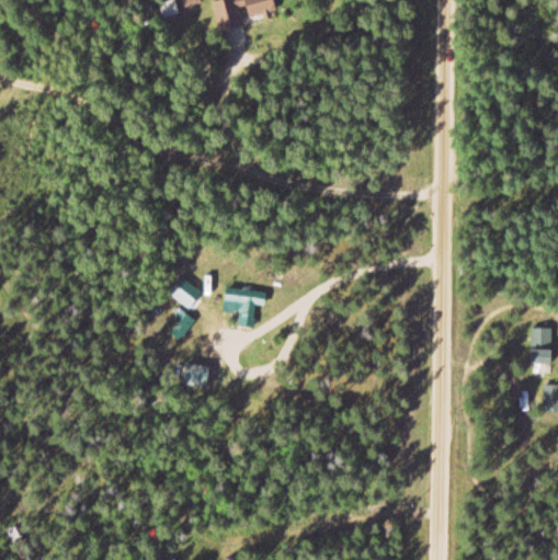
[(272,13),(268,0),(218,0),(226,30),(243,25),(241,20),(272,13)]
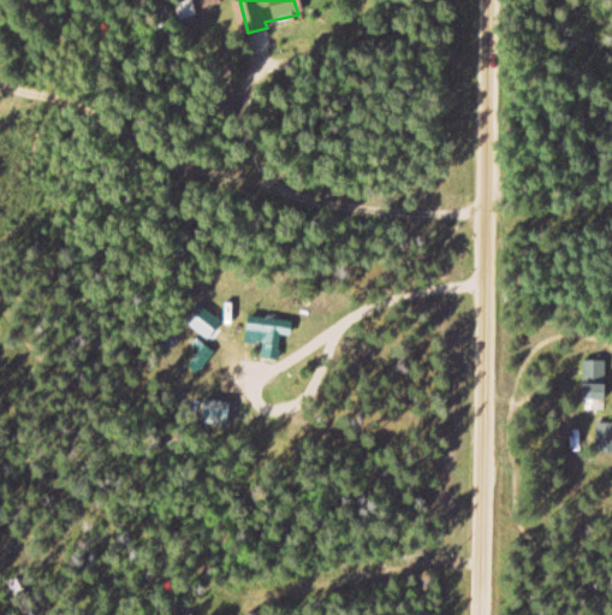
[(223,323),(197,303),(184,321),(211,341),(223,323)]
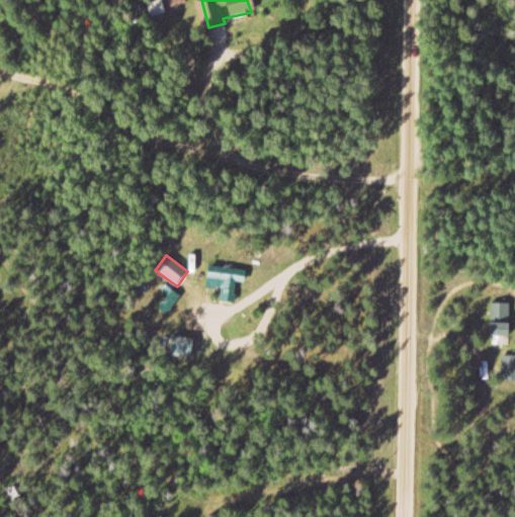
[(245,270),(207,265),(204,287),(221,289),(219,300),(234,303),(237,280),(243,281),(245,270)]
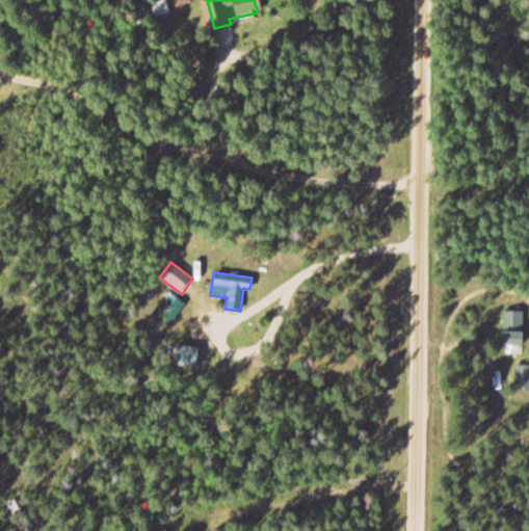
[(501,311),(501,353),(522,353),(522,311),(501,311)]
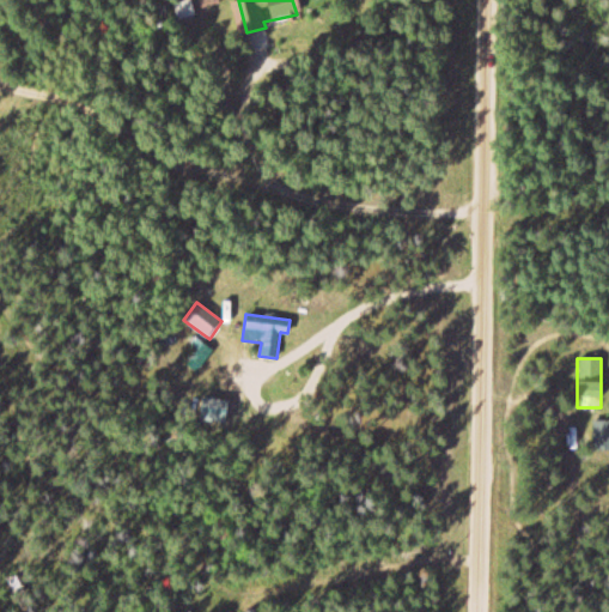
[(608,450),(608,420),(591,422),(591,452),(608,450)]
